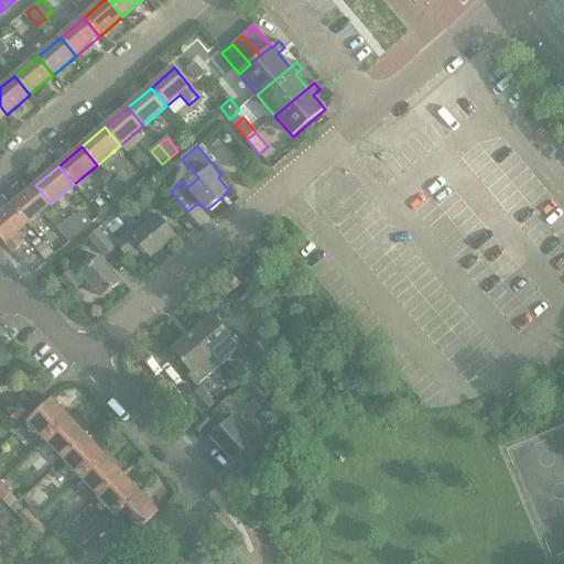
[(121,176),(112,184),(123,196),(132,190),(121,176)]
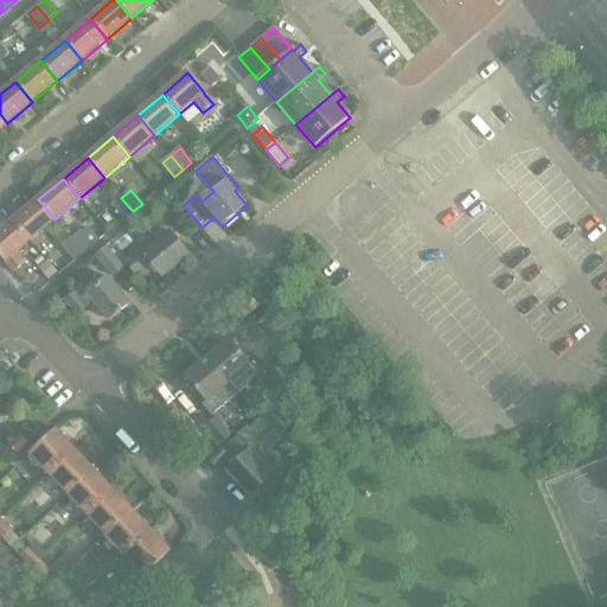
[(133,211),(121,198),(113,205),(125,219),(133,211)]
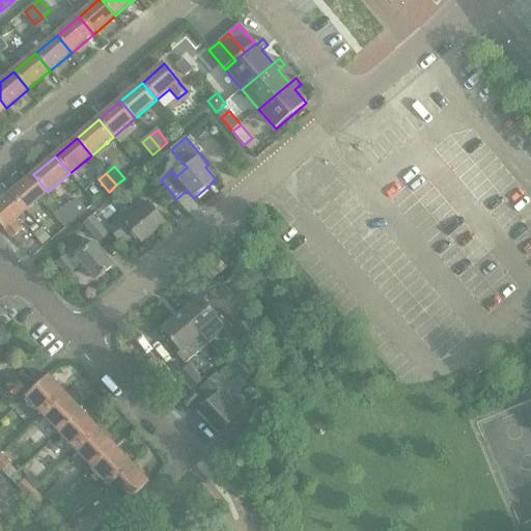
[(33,174),(11,193),(26,211),(48,192),(33,174)]
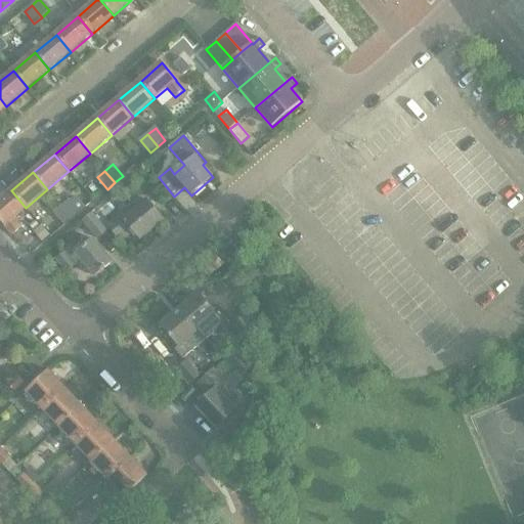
[(26,208),(11,190),(0,200),(0,221),(4,226),(12,235),(22,228),(13,219),(26,208)]
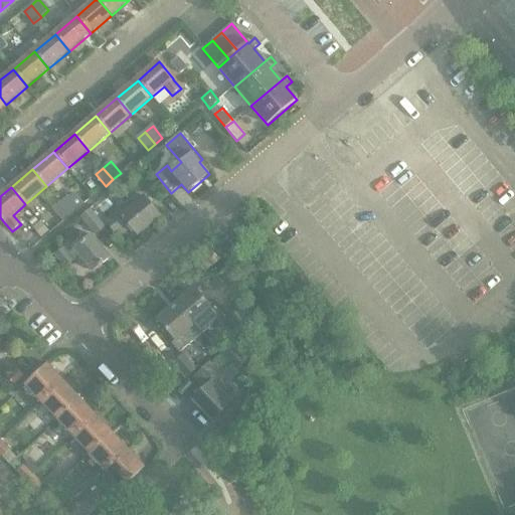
[(74,192),(61,203),(71,215),(84,203),(74,192)]
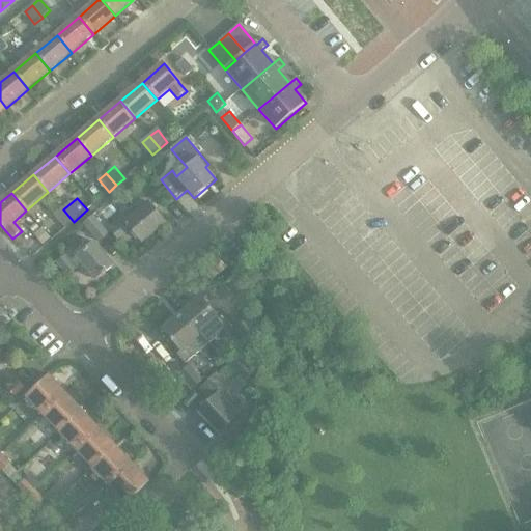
[(123,219),(110,230),(118,241),(132,229),(142,242),(165,223),(148,203),(127,222),(123,219)]
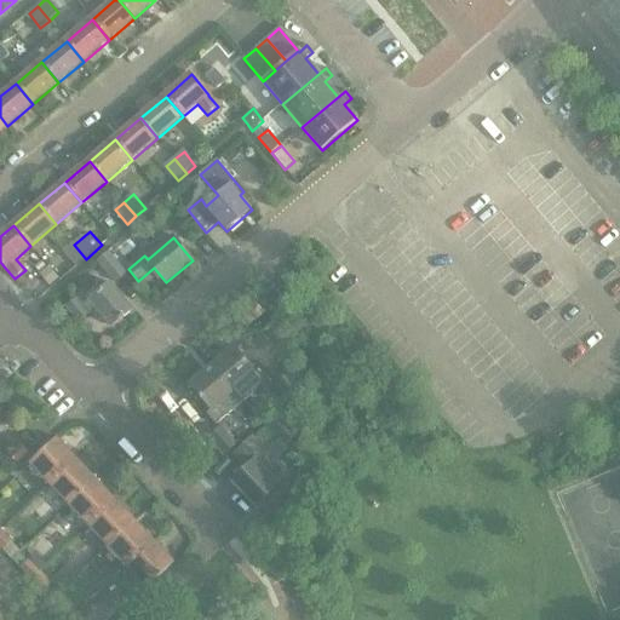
[(74,245),(64,252),(76,267),(86,259),(74,245)]
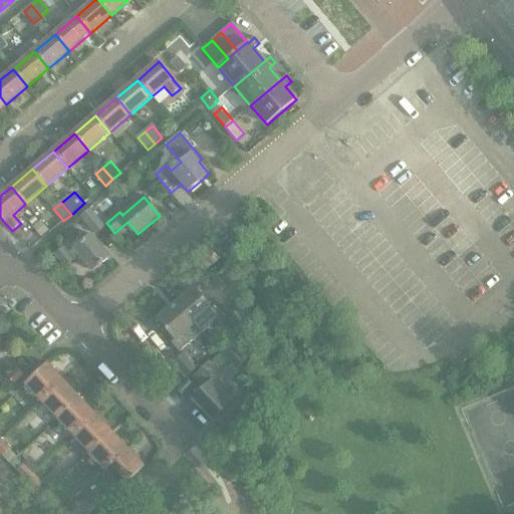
[(89,210),(80,217),(95,235),(104,227),(89,210)]
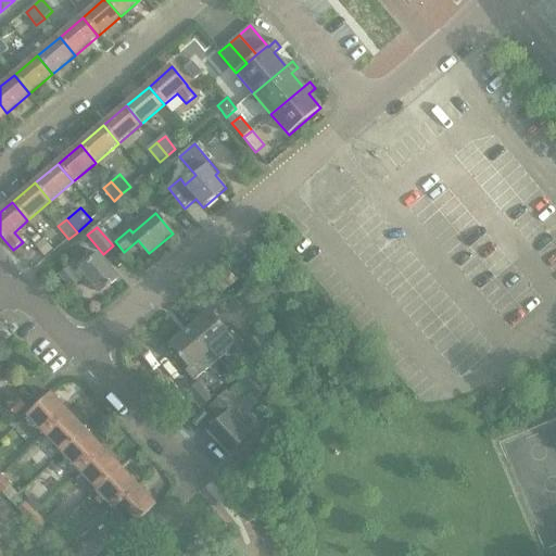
[(68,267),(60,275),(71,288),(79,280),(78,279),(85,275),(101,294),(119,279),(98,254),(80,269),(74,275),(68,267)]
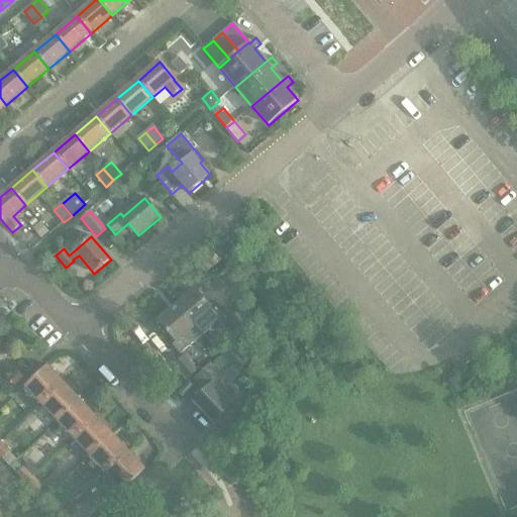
[(195,290),(177,305),(203,335),(225,316),(217,307),(213,311),(210,307),(214,304),(209,298),(205,301),(195,290)]
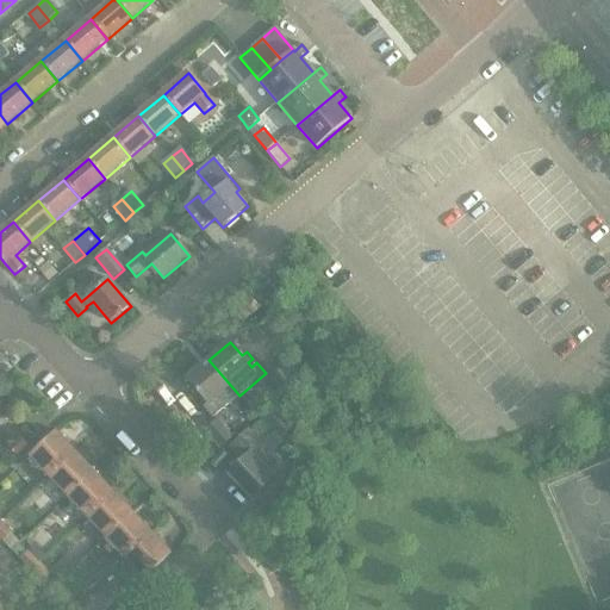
[(209,360),(187,379),(195,388),(191,392),(197,399),(201,396),(209,404),(204,408),(212,418),(240,396),(209,360)]
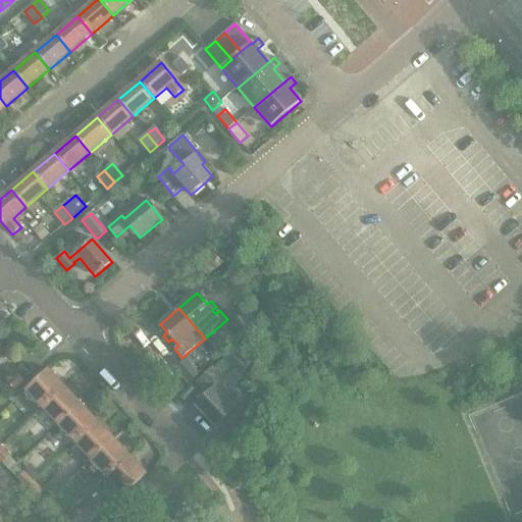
[(239,315),(228,323),(242,338),(252,330),(239,315)]
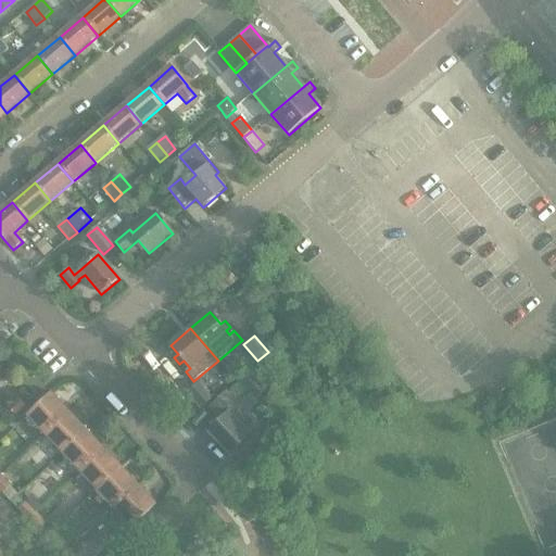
[(250,371),(240,382),(256,399),(266,389),(250,371)]
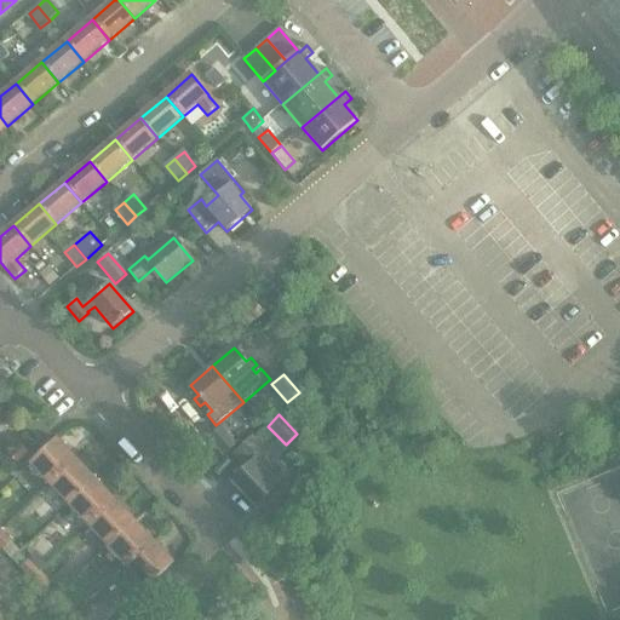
[(220,428),(208,437),(224,455),(236,446),(220,428)]
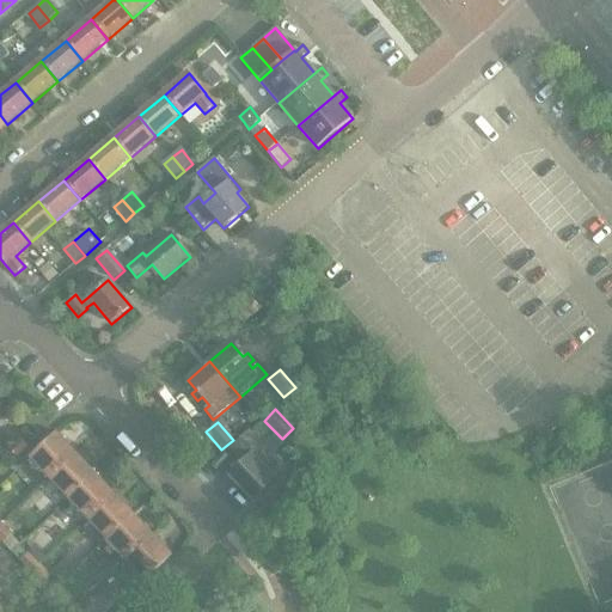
[(267,445),(252,429),(231,448),(244,461),(230,475),(252,500),(274,479),(254,458),(267,445)]
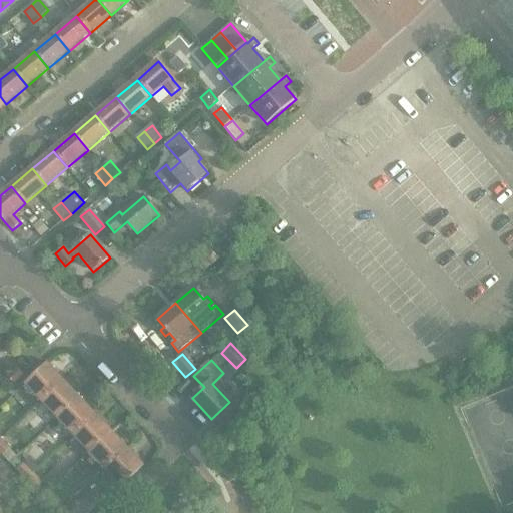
[(25,385),(41,402),(64,381),(48,363),(25,385)]
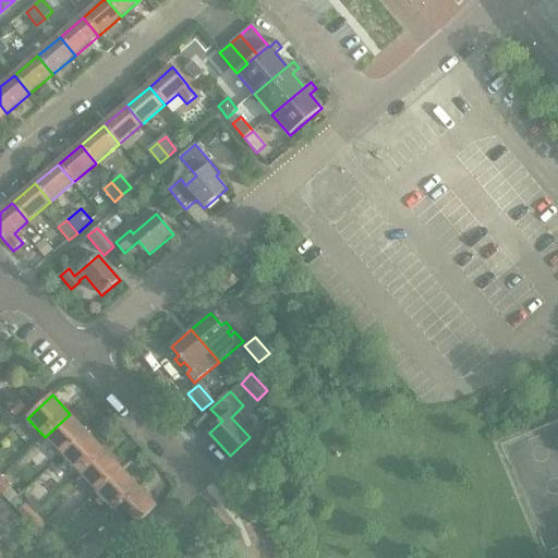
[(19,399),(8,410),(15,417),(26,408),(19,399)]
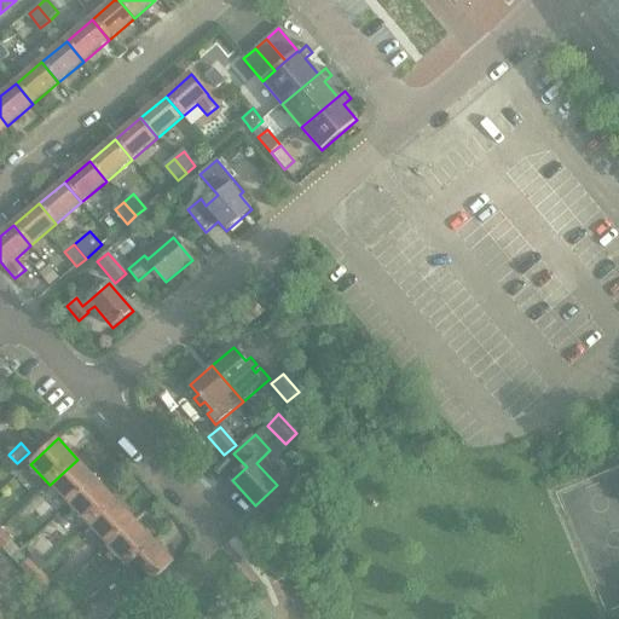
[(77,460),(50,485),(69,505),(97,480),(77,460)]
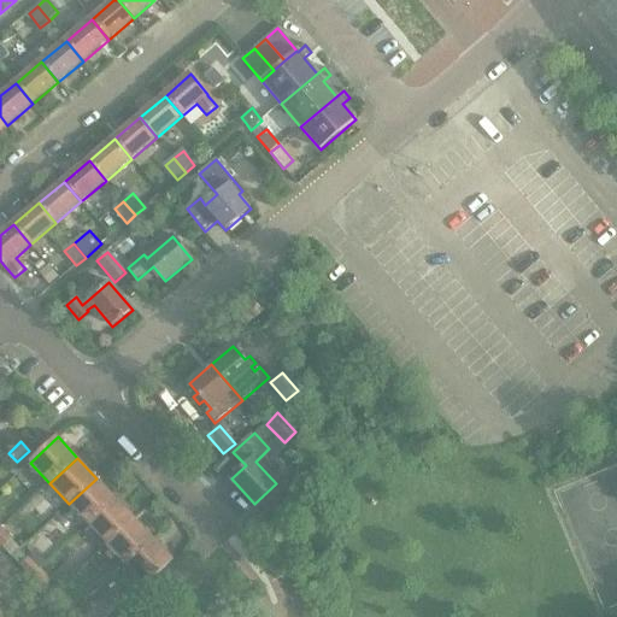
[(97,479),(69,504),(88,524),(116,499),(97,479)]
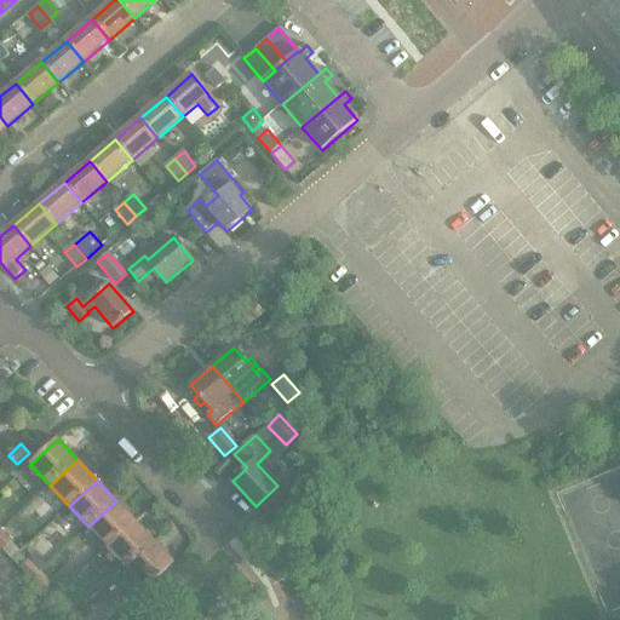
[(116,501),(89,527),(108,547),(136,522),(116,501)]
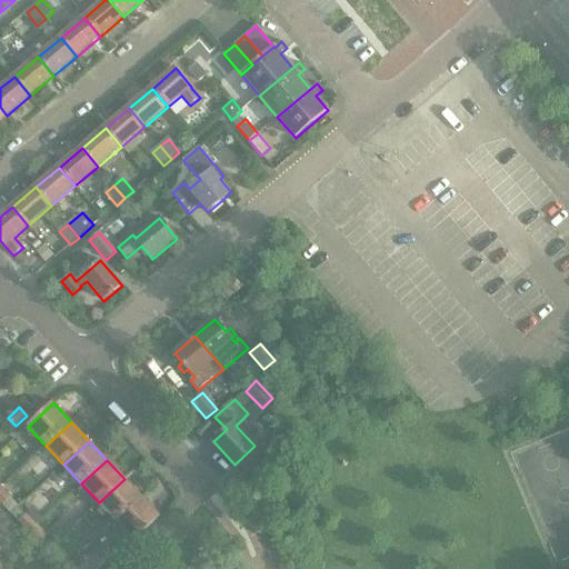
[(125,479),(99,502),(117,521),(141,498),(125,479)]
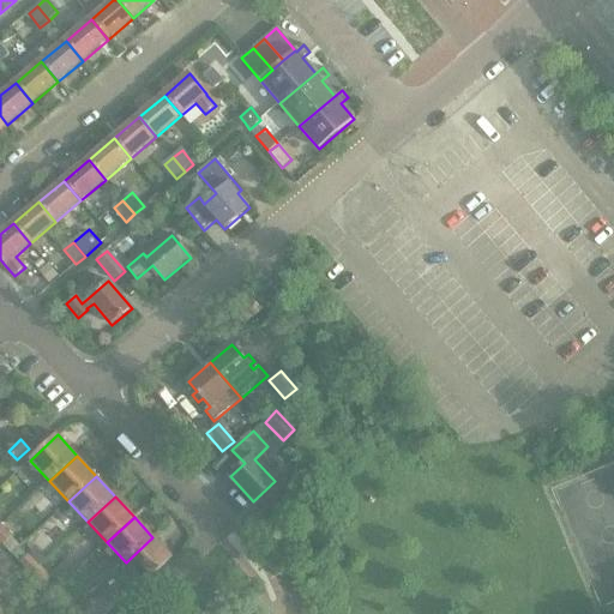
[(1,525),(0,527),(0,541),(4,546),(13,537),(1,525)]
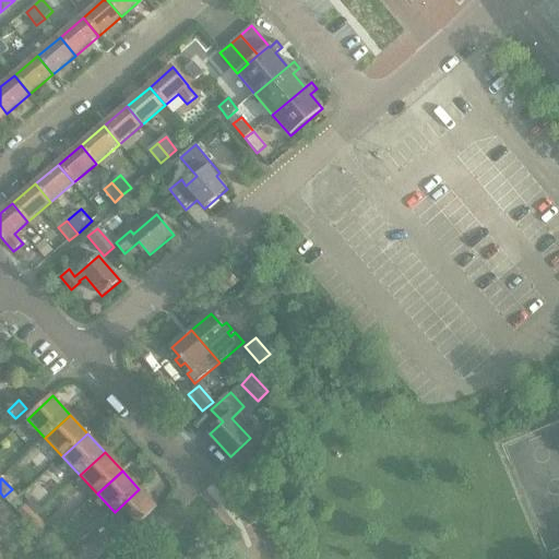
[(139,489),(115,512),(132,532),(157,508),(139,489)]
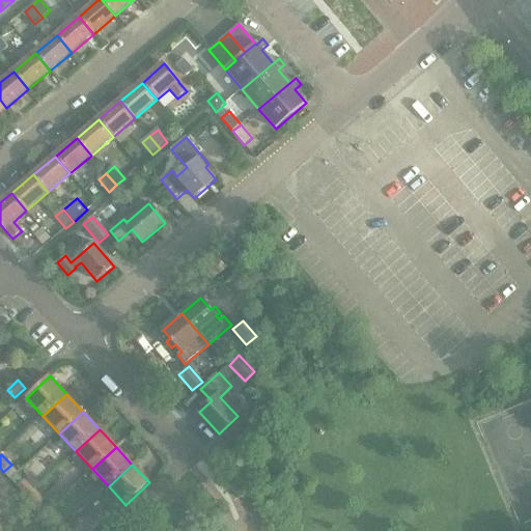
[(18,486),(27,497),(34,490),(25,479),(18,486)]
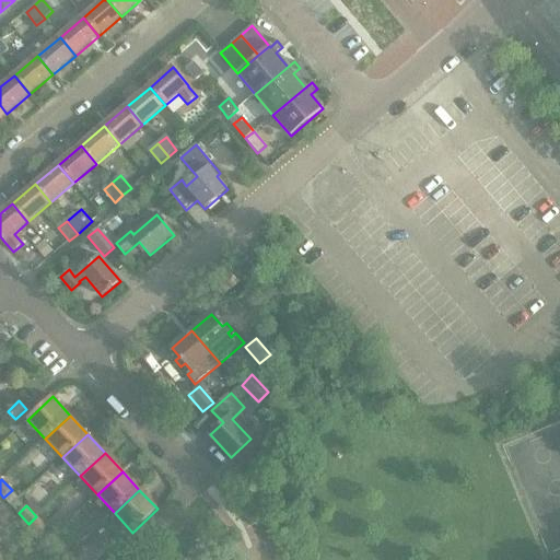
[(36,516),(28,524),(38,535),(47,527),(36,516)]
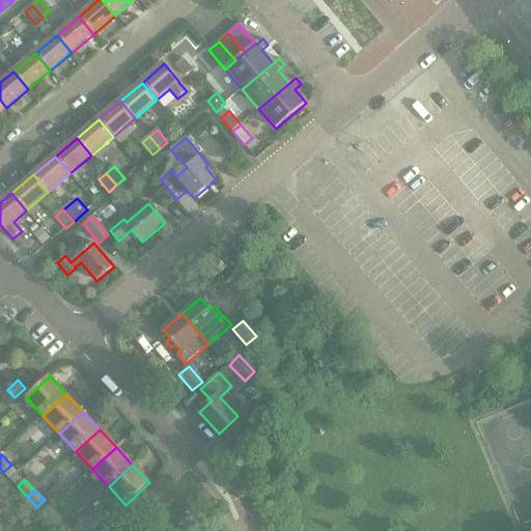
[(51,522),(58,530),(60,530),(67,525),(58,515),(51,522)]
